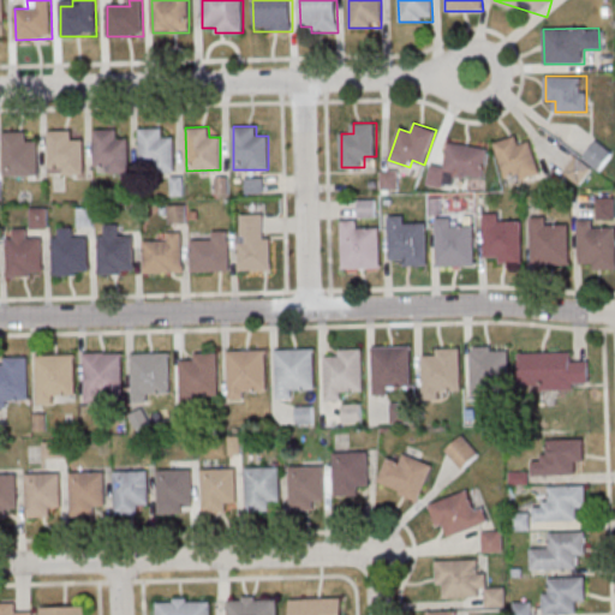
[(94,130),(117,129),(117,139),(127,138),(129,172),(109,173),(109,166),(94,166),(94,130)]
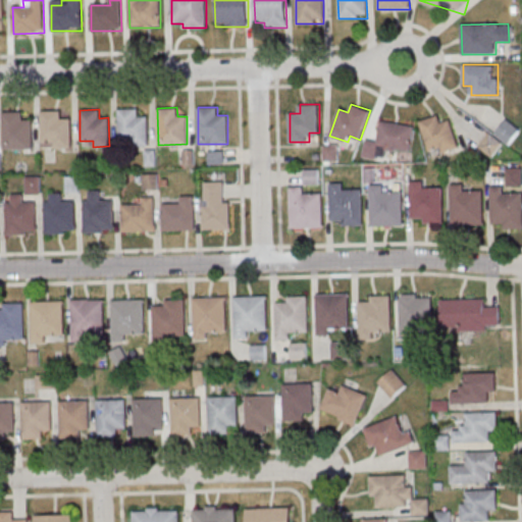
[(118,109),(138,109),(138,117),(148,117),(148,146),(132,146),(132,140),(119,140),(118,109)]
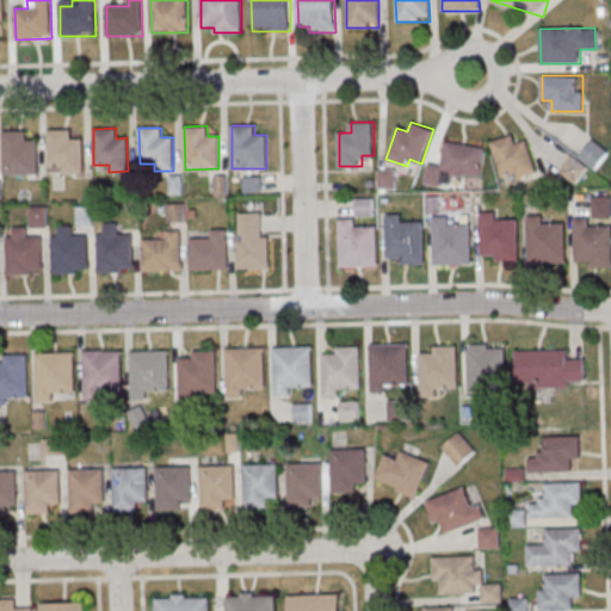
[(48,130),(71,129),(72,140),(82,139),(82,172),(63,173),(63,166),(49,166),(48,130)]
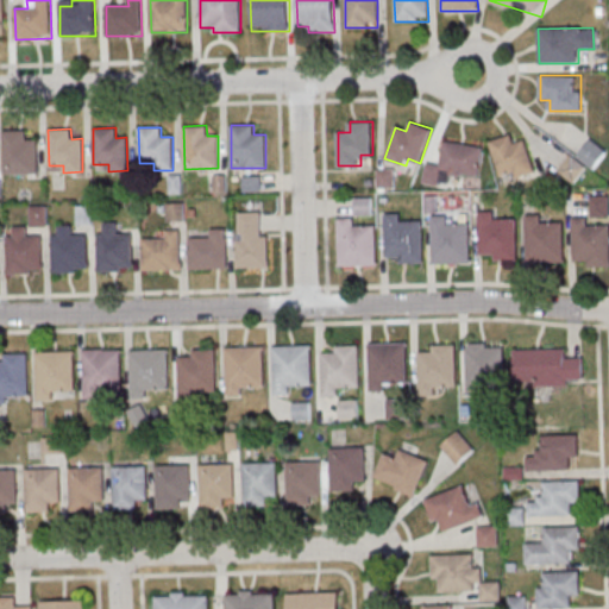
[(2,130),(26,130),(26,139),(37,139),(38,173),(18,173),(18,165),(4,167),(2,130)]
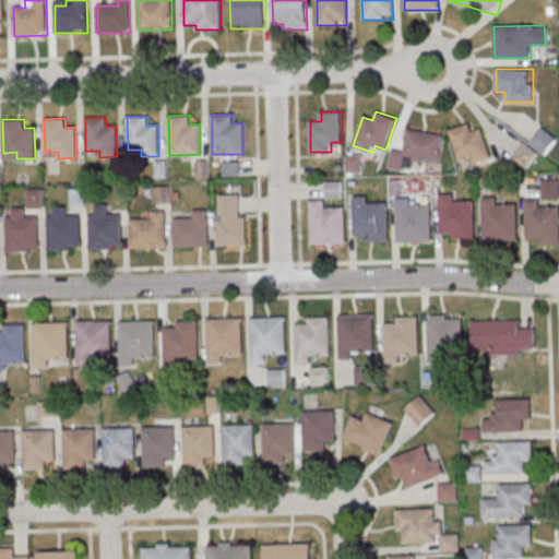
[(484,129),(472,131),(470,123),(451,128),(460,165),(490,157),(484,129)]
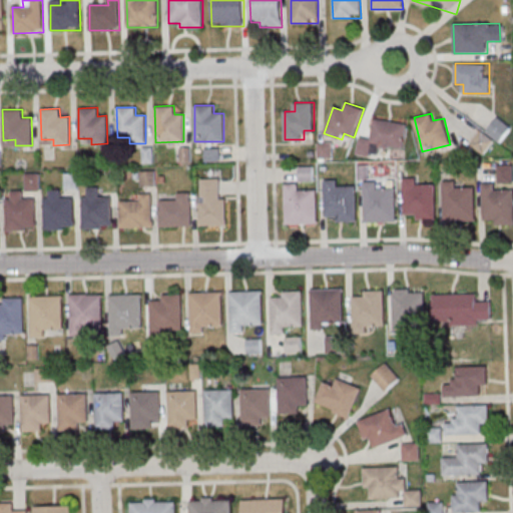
[(482,130),(471,144),(485,154),(496,139),(499,143),(511,127),(497,116),(485,133),(482,130)]
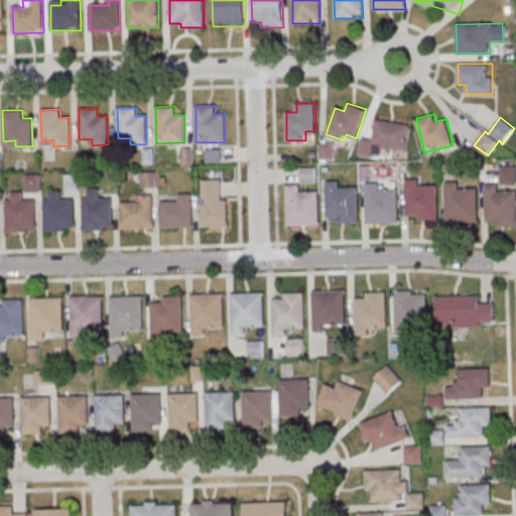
[(410,123),(376,119),(373,137),(362,136),(359,155),(380,157),(382,147),(406,151),(410,123)]
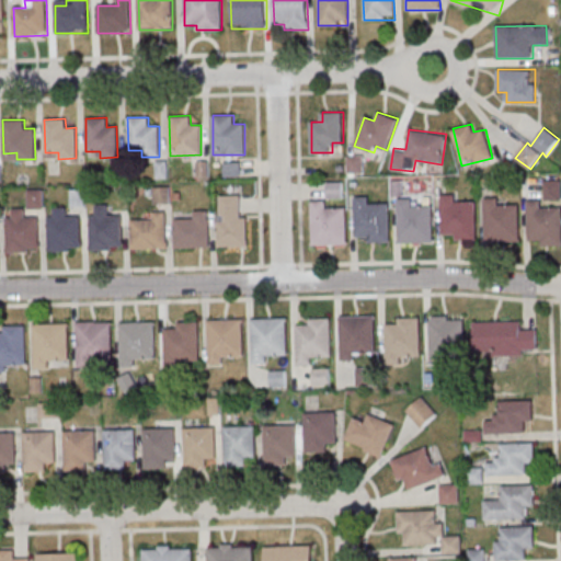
[(365,173),(365,155),(347,155),(347,173),(365,173)]
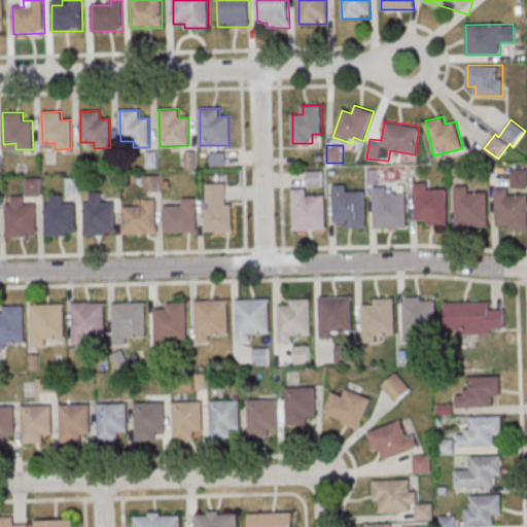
[(506,182),(506,169),(492,169),(492,182),(506,182)]
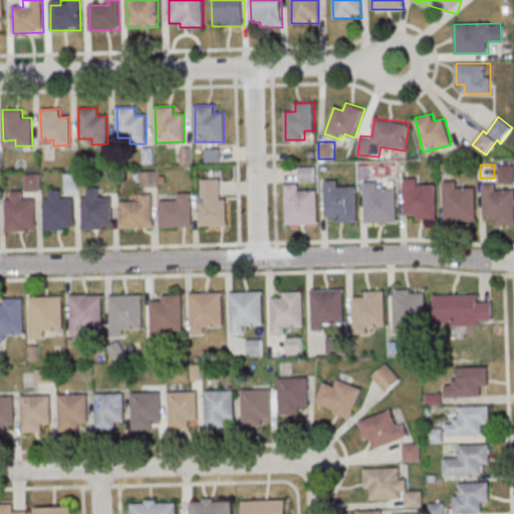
[(299,167),(299,180),(314,180),(314,167),(299,167)]
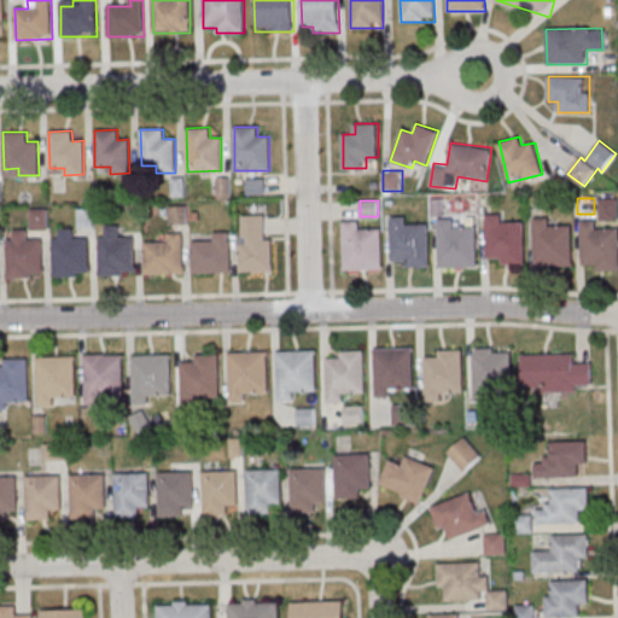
[(47,210),(31,210),(31,231),(47,231),(47,210)]
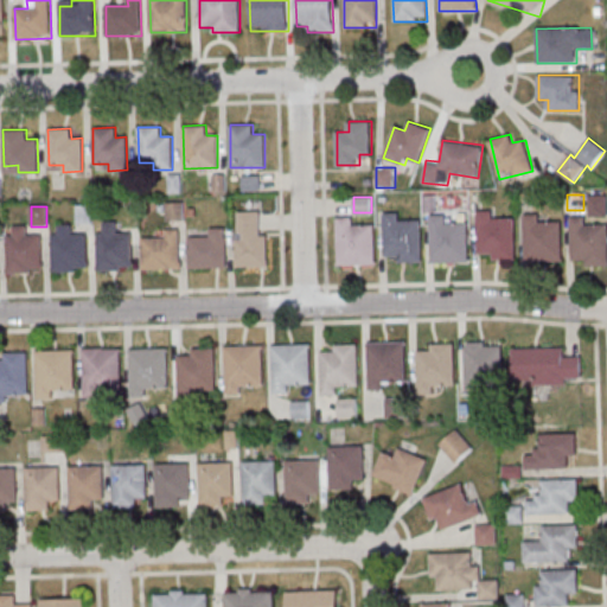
[(516,259),(516,219),(499,219),(499,210),(478,210),(478,259),(516,259)]
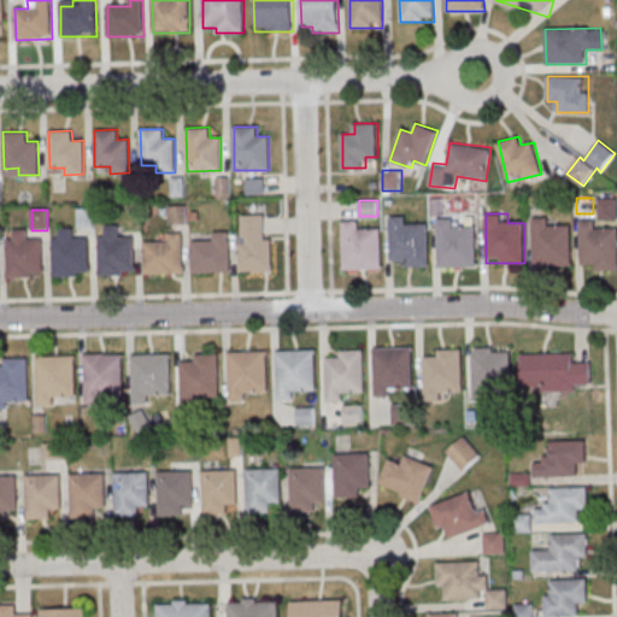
[(240,271),(272,271),(272,238),(265,238),(265,215),(240,215),(240,271)]
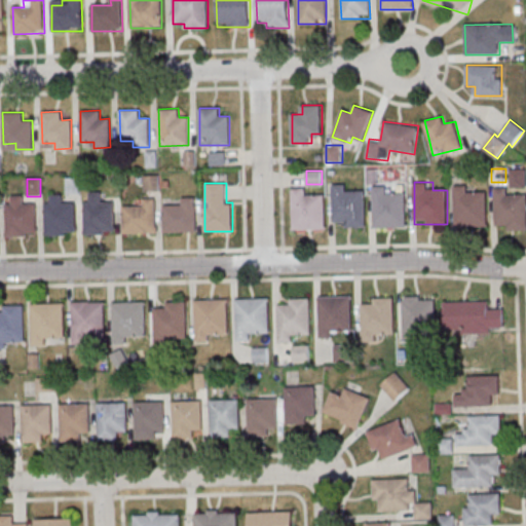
[(353,193),(353,184),(333,184),(333,227),(365,227),(365,193),(353,193)]
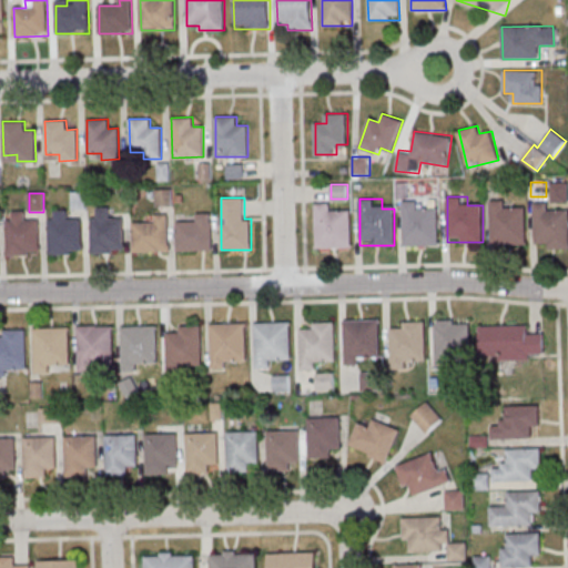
[(439,246),(439,211),(424,211),(424,201),(403,201),(403,246),(439,246)]
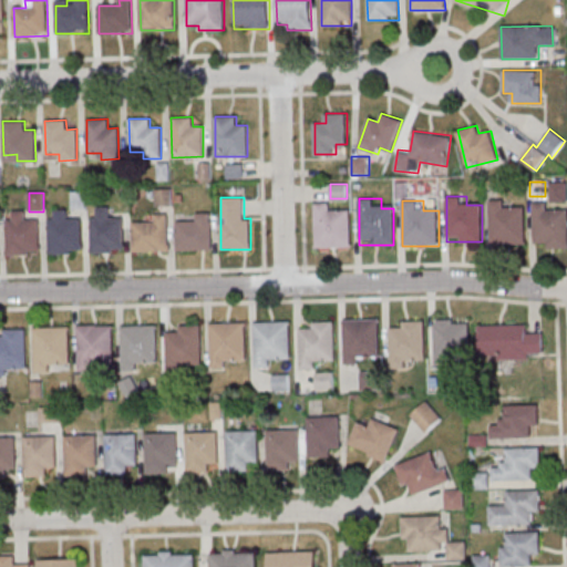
[(504,200),(491,200),(491,245),(525,245),(525,207),(505,208),(504,200)]
